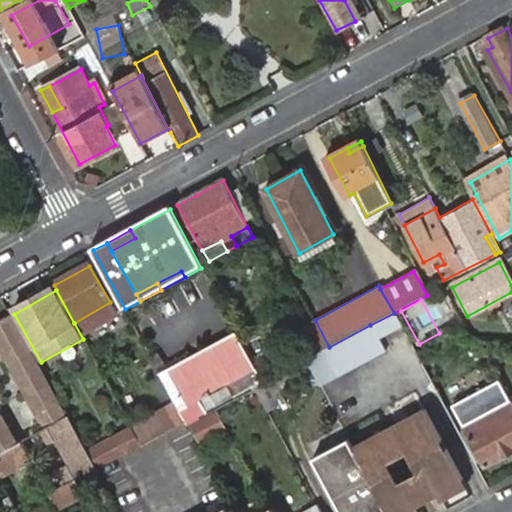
[(329,347),(304,361),(312,376),(318,386),(384,351),(377,339),(401,326),(394,313),(370,325),(329,347)]
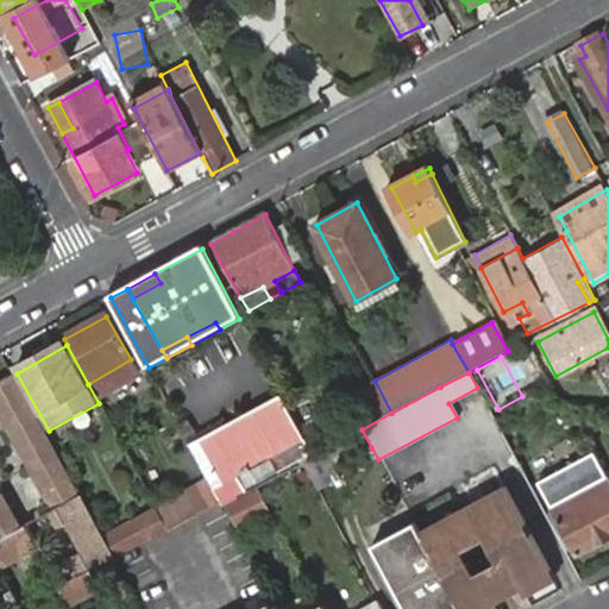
[(60,464),(14,381),(0,388),(0,416),(49,507),(76,493),(60,464)]
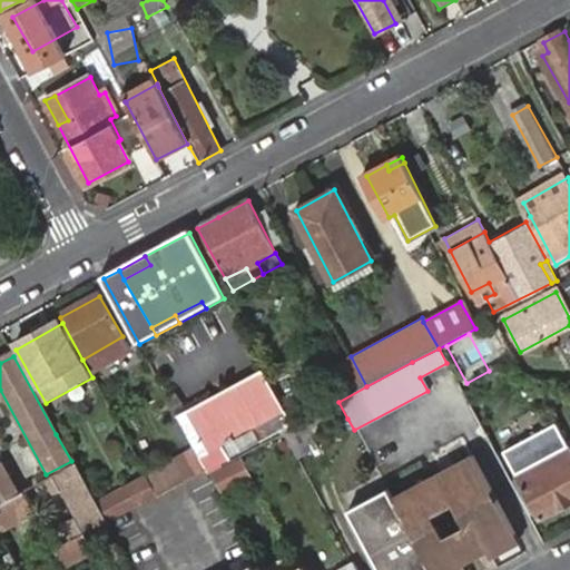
[(323,371),(338,402),(366,386),(351,356),(323,371)]
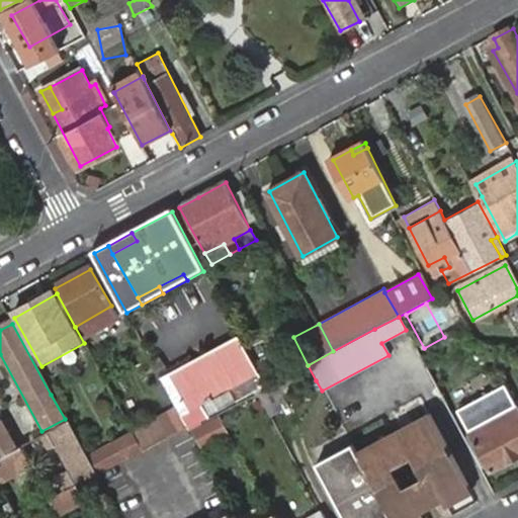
[(180,414),(188,429),(209,417),(202,404),(231,387),(239,402),(254,394),(265,387),(240,340),(216,353),(214,351),(192,364),(193,366),(163,382),(172,400),(180,414)]
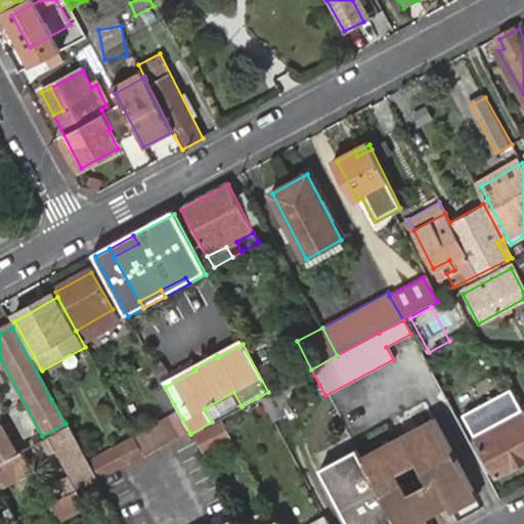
[(156,368),(160,377),(170,377),(165,364),(156,368)]
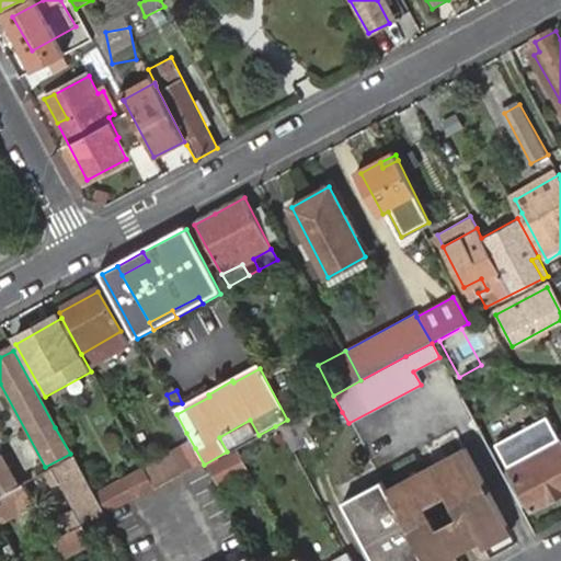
[(300,412),(287,420),(275,426),(290,454),(308,444),(304,433),(342,412),(333,396),(300,412)]
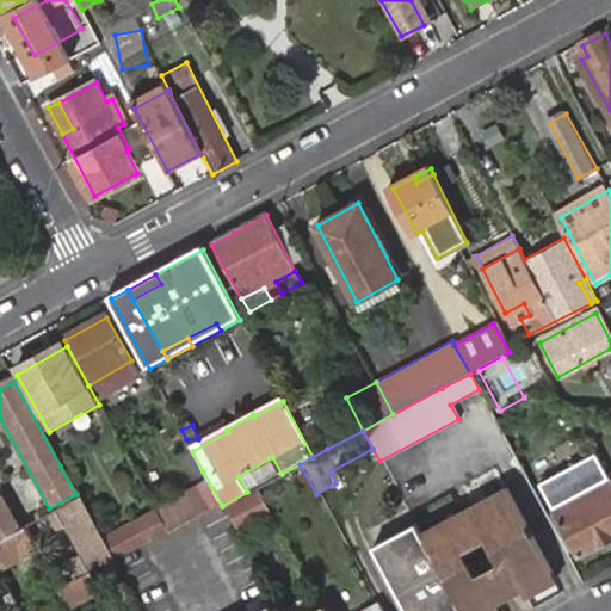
[(610,539),(610,477),(597,452),(539,485),(580,557),(610,539)]
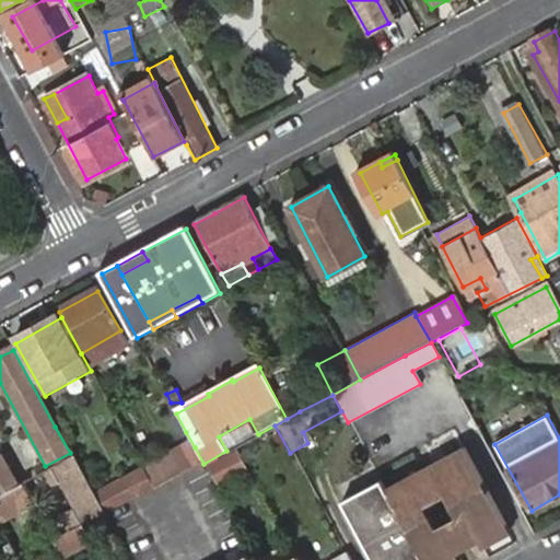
[(92,492),(106,517),(203,464),(195,447),(178,457),(173,447),(92,492)]
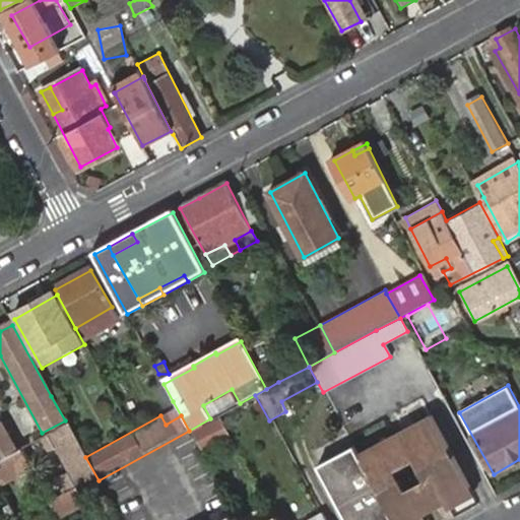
[(193,437),(200,451),(233,433),(225,417),(193,437)]
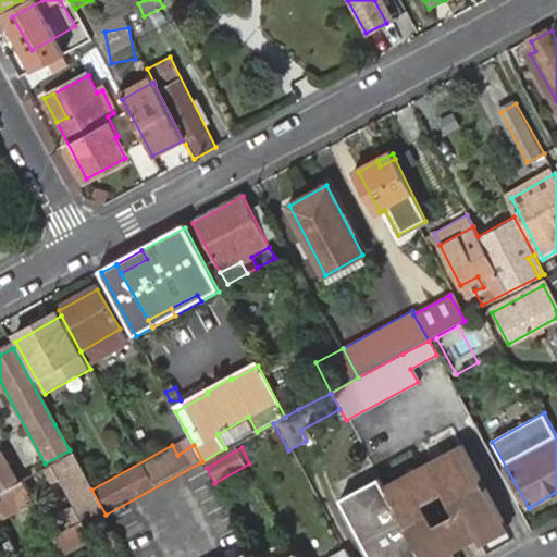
[(471,529),(477,539),(503,524),(462,448),(436,462),(443,474),(471,529)]
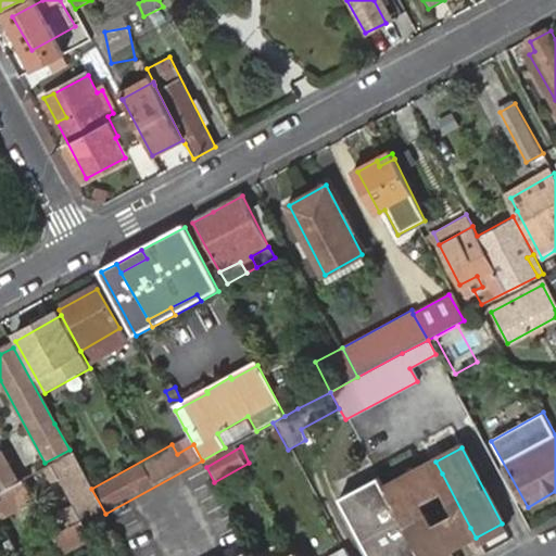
[(51,470),(81,526),(104,514),(105,514),(91,489),(74,458),(51,470)]
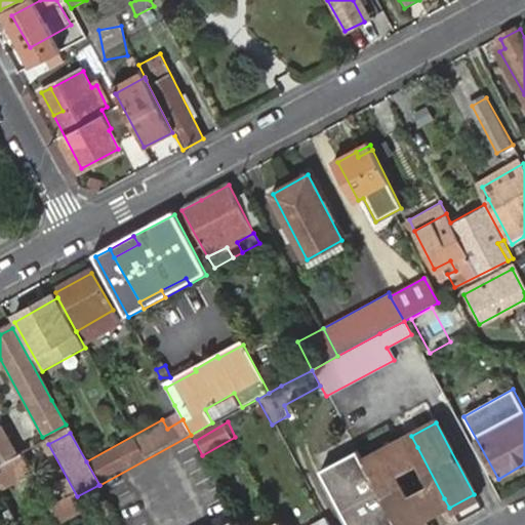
[(0,488),(25,476),(4,435),(0,437),(0,488)]
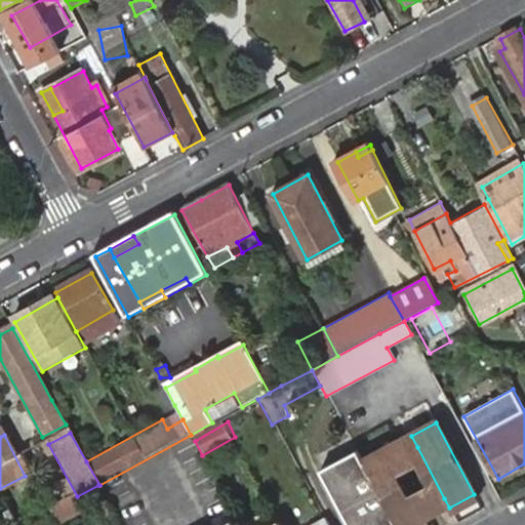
[(411,436),(400,442),(406,453),(417,447),(411,436)]
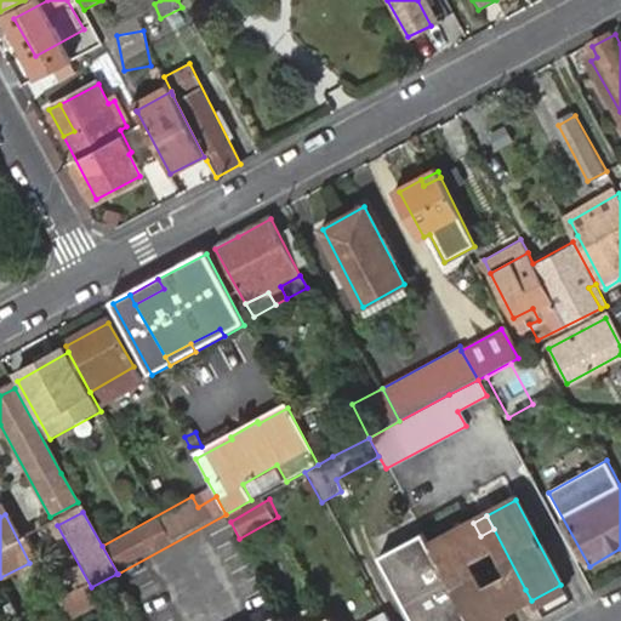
[(468,620),(490,620),(518,607),(512,597),(506,586),(490,594),(486,587),(482,591),(474,577),(460,586),(454,574),(469,567),(466,560),(488,550),(480,536),(473,523),(427,546),(468,620)]
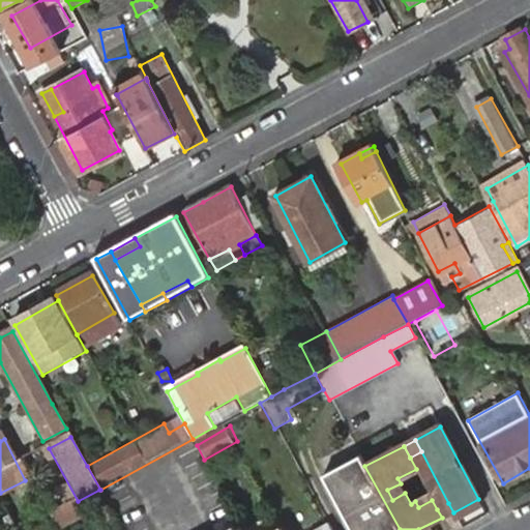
[(432,500),(437,509),(448,503),(421,451),(410,458),(416,469),(398,478),(401,483),(422,471),(434,492),(415,501),(418,507),(432,500)]
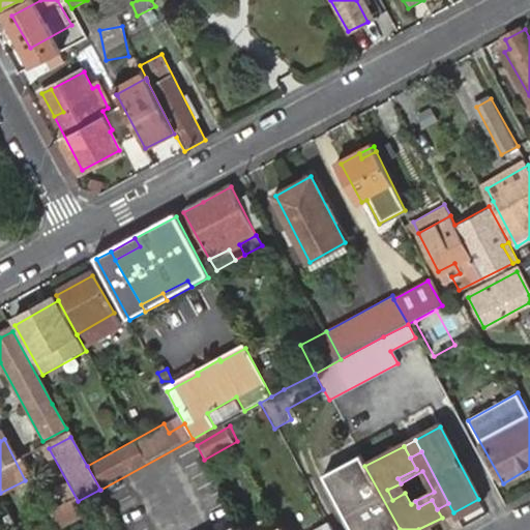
[(400,529),(364,466),(359,455),(323,475),(352,529),(400,529)]
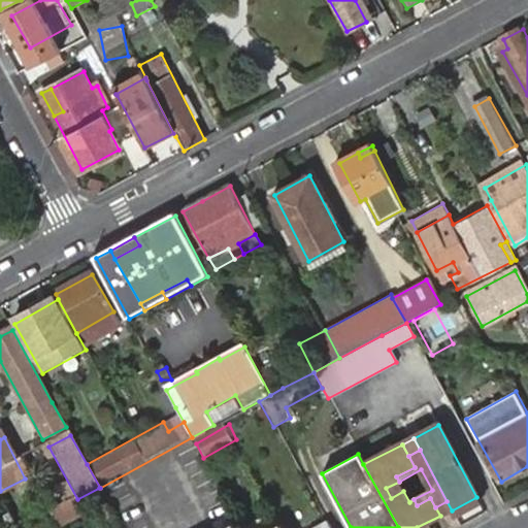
[(403,491),(399,482),(386,488),(391,498),(403,491)]
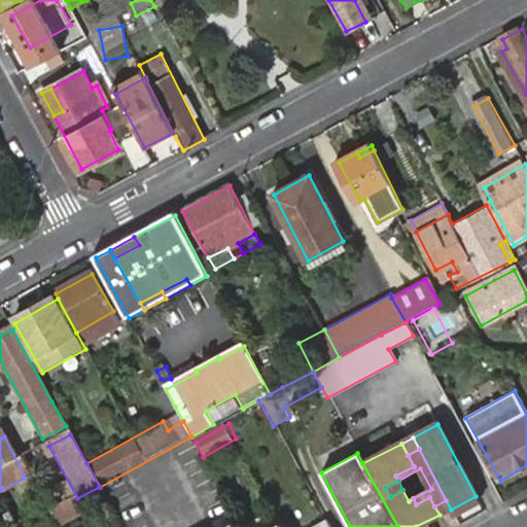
[(434,506),(440,515),(451,510),(446,500),(434,506)]
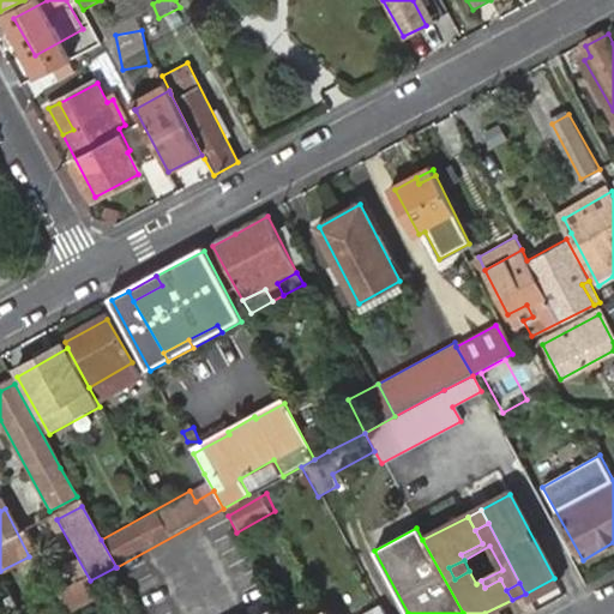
[(17,613),(20,613),(12,596),(0,602),(0,611),(1,613),(17,613)]
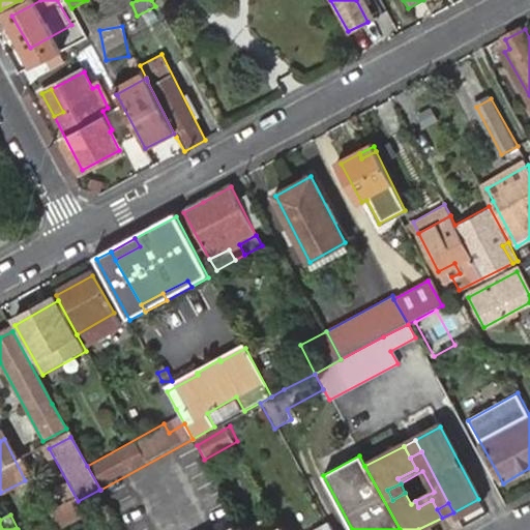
[(275,529),(268,516),(241,529),(240,529),(275,529)]
